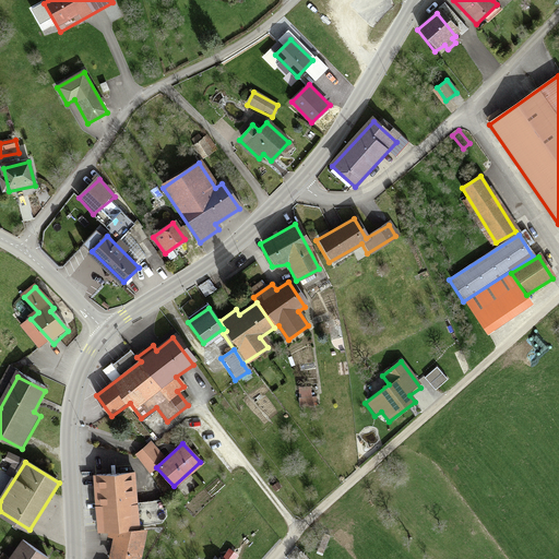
[(130,475),(95,478),(99,534),(135,531),(130,475)]
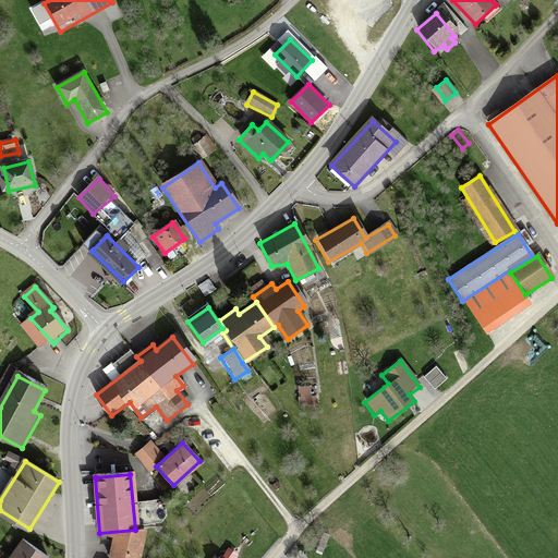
[(142,557),(145,538),(118,534),(113,557),(142,557)]
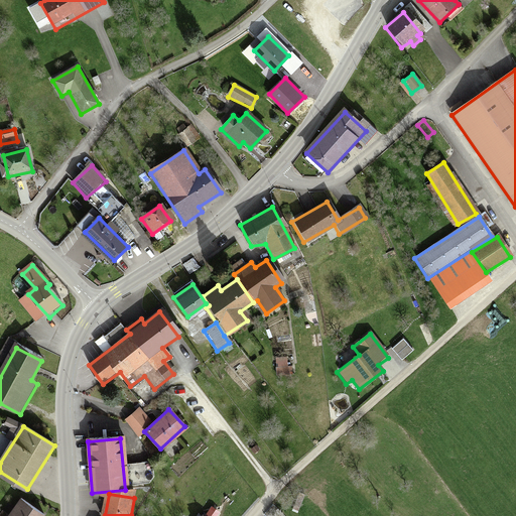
[(42,515),(21,501),(10,515),(42,515)]
